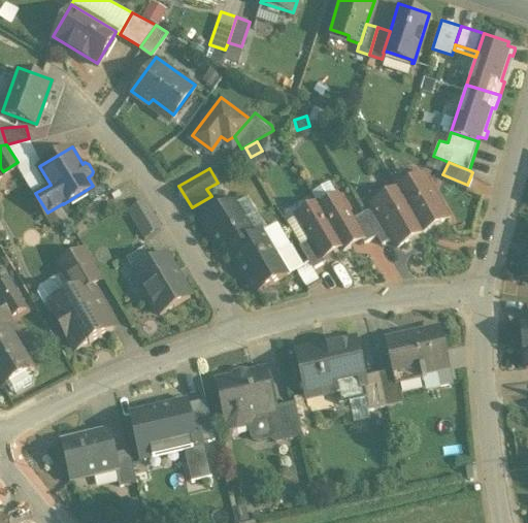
[(447,216),(422,172),(397,187),(422,229),(447,216)]
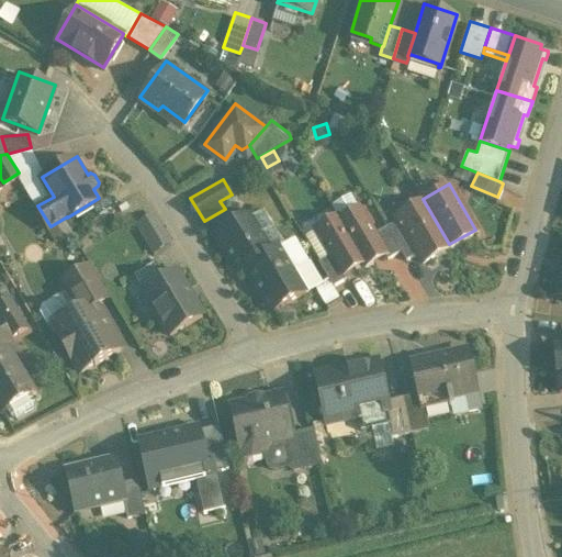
[(449,244),(423,199),(396,213),(398,216),(417,249),(423,259),(449,244)]
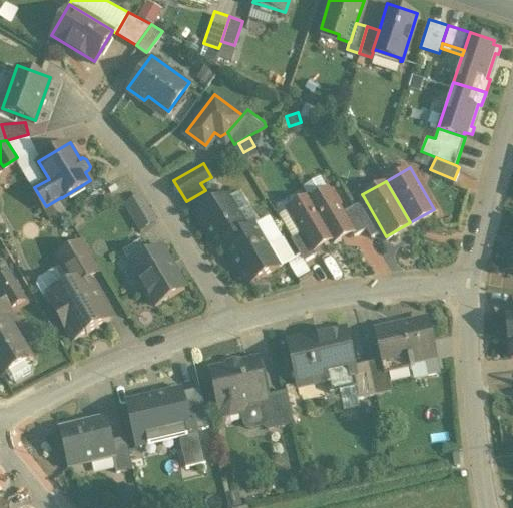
[(342,210),(329,187),(309,198),(334,240),(352,229),(353,229),(342,210)]
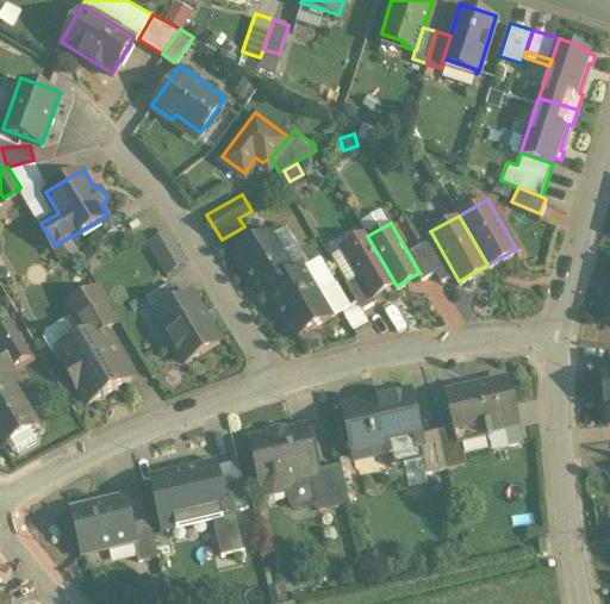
[(172,224),(149,236),(167,272),(190,260),(172,224)]
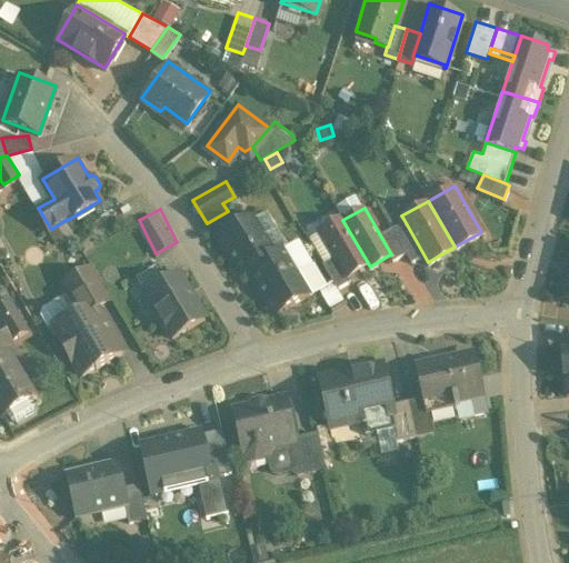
[(342,220),(340,217),(319,229),(335,254),(347,275),(348,274),(367,263),(369,267),(370,267),(342,220)]
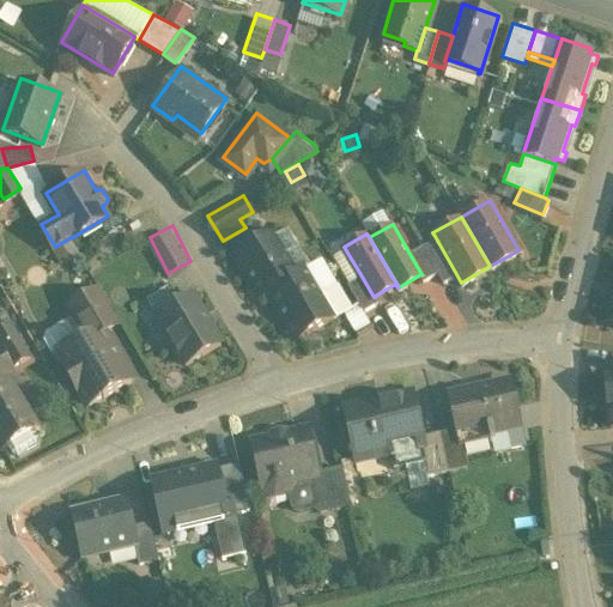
[(274,235),(237,258),(260,295),(267,290),(267,289),(297,272),(274,235)]
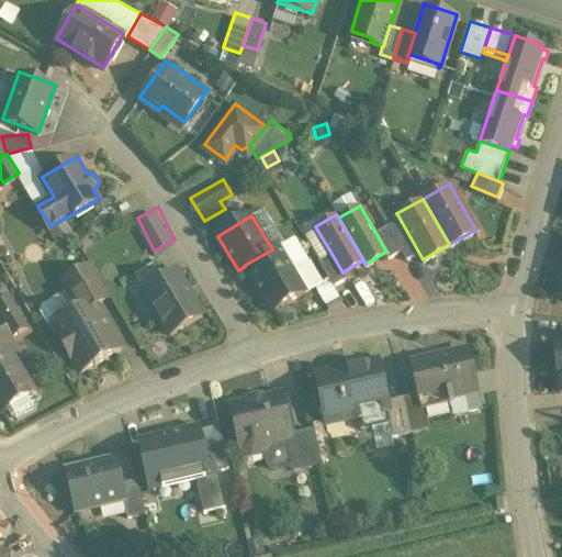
[(417,249),(398,216),(386,223),(401,248),(406,257),(417,249)]
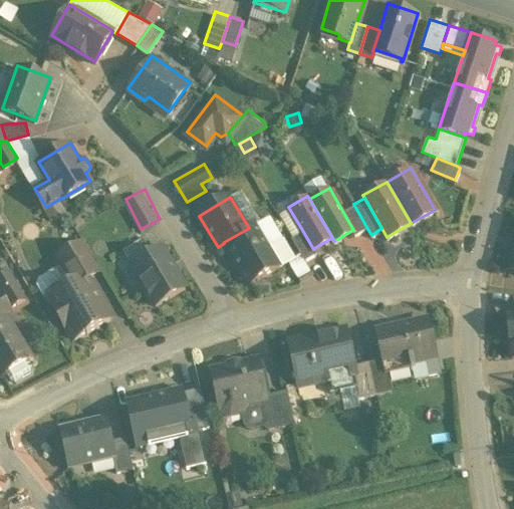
[(366,227),(353,204),(342,211),(353,230),(352,230),(354,234),(366,227)]
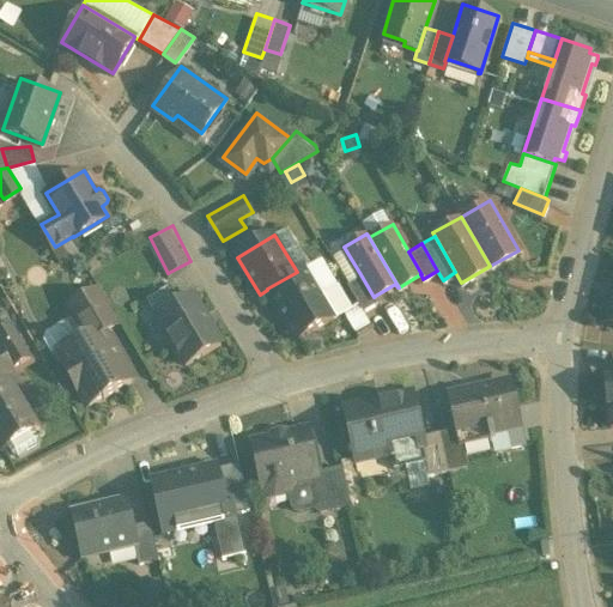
[(297,272),(267,289),(267,290),(268,290),(296,335),(295,335),(296,338),(334,315),(333,313),(333,314),(305,268),(307,268),(305,266),(297,272)]
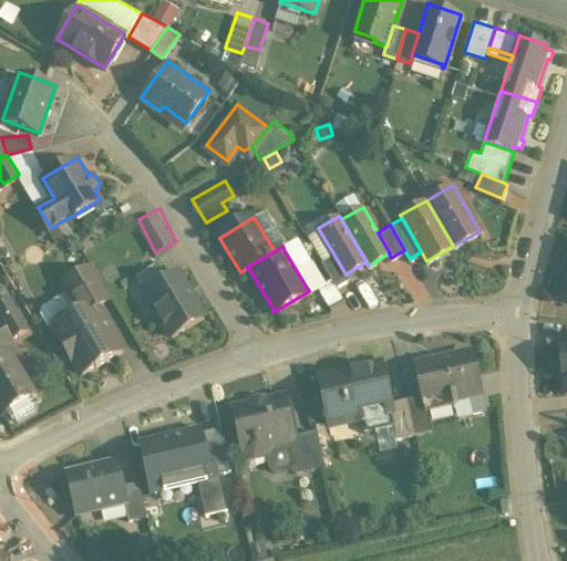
[(346,274),(333,253),(321,260),(336,286),(349,277),(347,273),(346,274)]
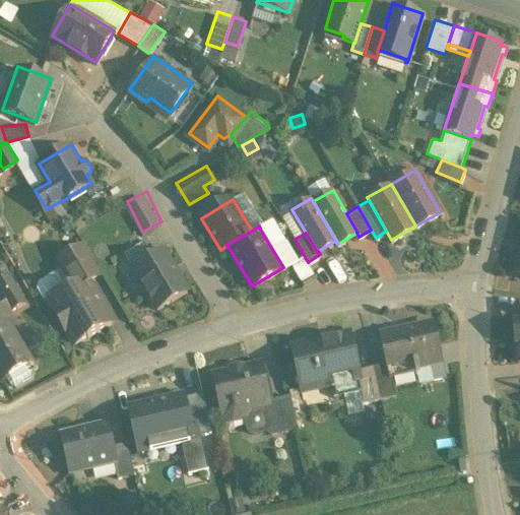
[(141,241),(128,250),(136,261),(149,251),(141,241)]
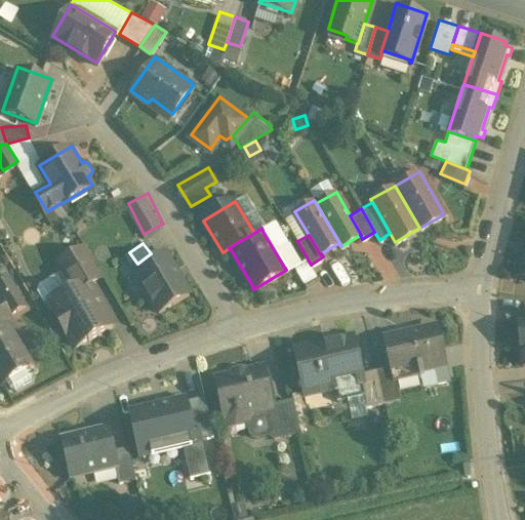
[(85,245),(59,260),(76,286),(87,280),(88,282),(103,274),(85,245)]
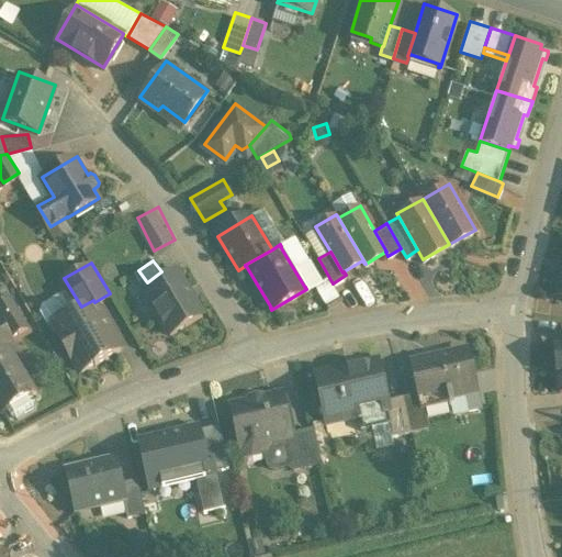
[(186,285),(176,268),(144,288),(169,332),(202,312),(193,297),(194,297),(187,283),(186,285)]
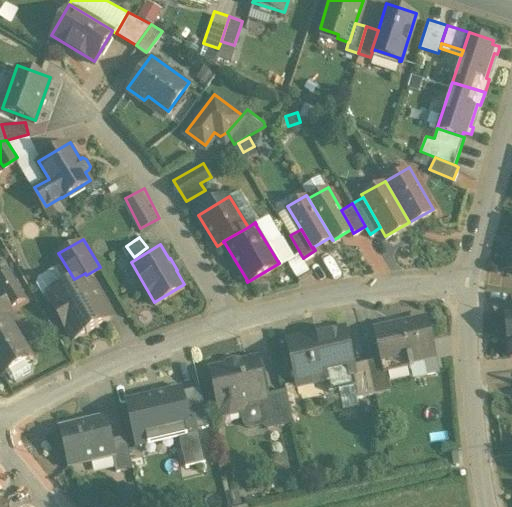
[(24,295),(9,269),(0,274),(0,285),(11,303),(24,295)]
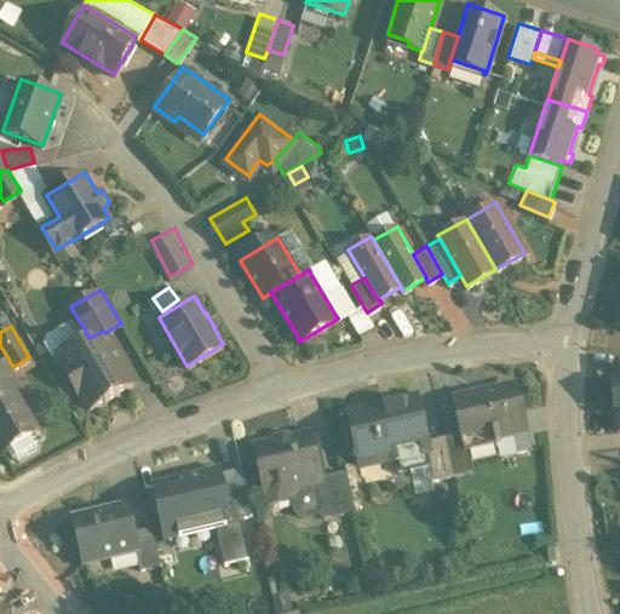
[(90,338),(80,344),(74,343),(62,349),(61,355),(59,356),(67,367),(65,368),(79,391),(80,390),(90,407),(103,399),(104,400),(119,391),(119,390),(132,382),(125,367),(126,367),(113,345),(112,346),(104,333),(103,331),(90,338)]
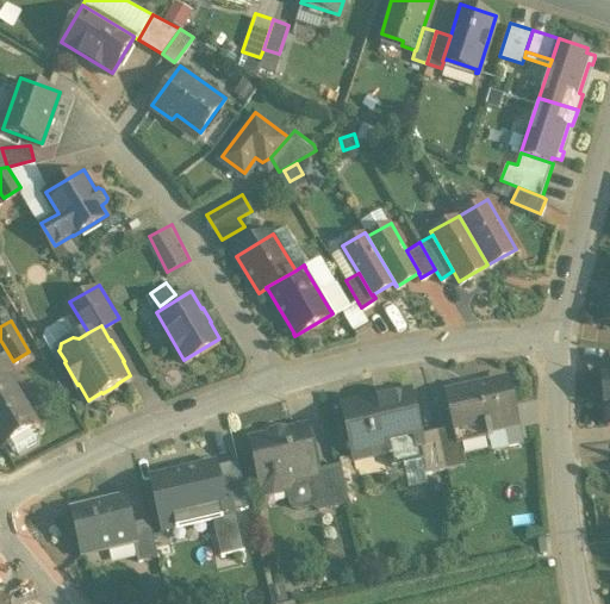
[(0,350),(0,385),(11,379),(12,379),(16,378),(0,350)]
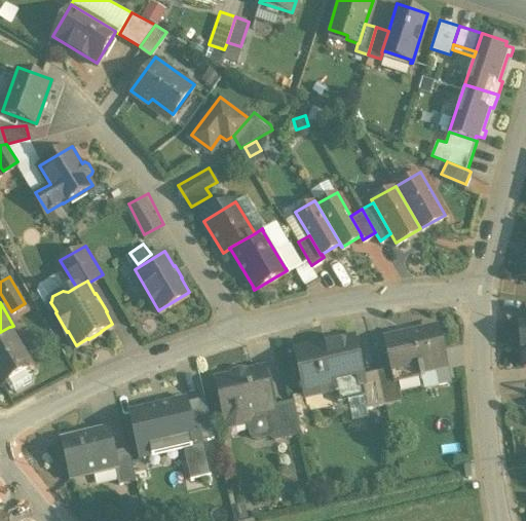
[(413,330),(384,336),(391,365),(393,376),(396,376),(419,370),(420,374),(424,373),(423,369),(444,365),(446,378),(448,377),(445,365),(446,364),(437,325),(436,325),(436,327),(413,331),(413,330)]
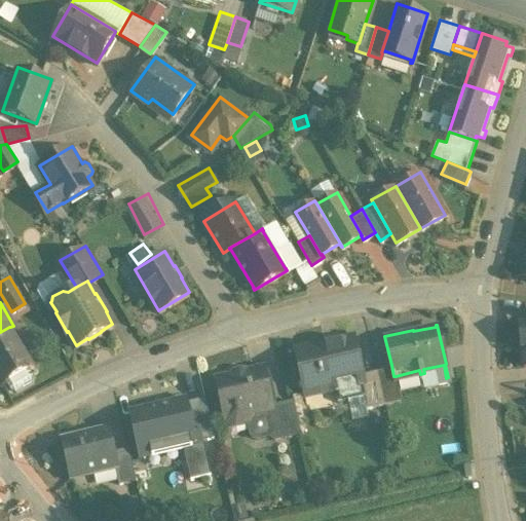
[(9,327),(0,332),(0,378),(2,381),(5,379),(10,386),(15,388),(31,378),(33,373),(28,366),(32,364),(10,327),(9,327)]
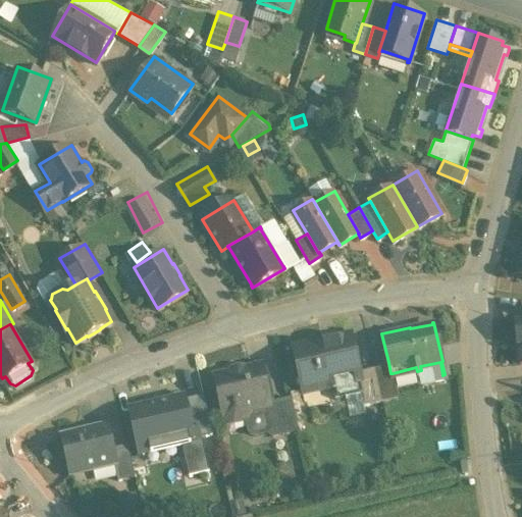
[(351,332),(292,346),(302,390),(331,383),(334,397),(345,395),(360,392),(364,391),(359,369),(351,332)]
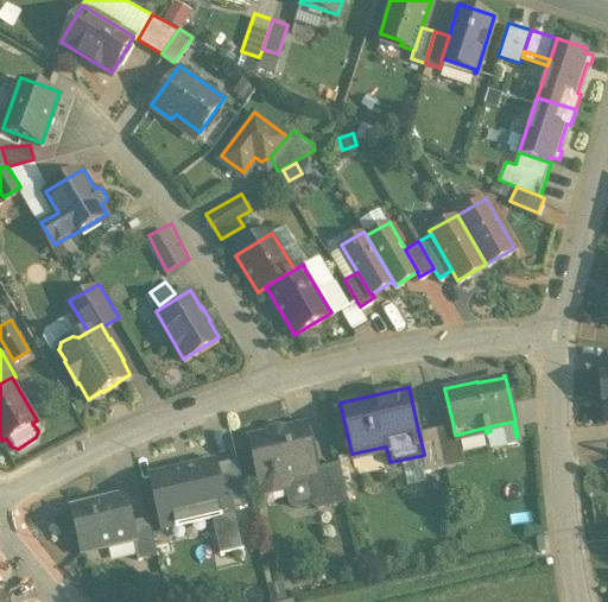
[(453,422),(436,426),(444,464),(463,460),(457,435),(455,435),(453,422)]
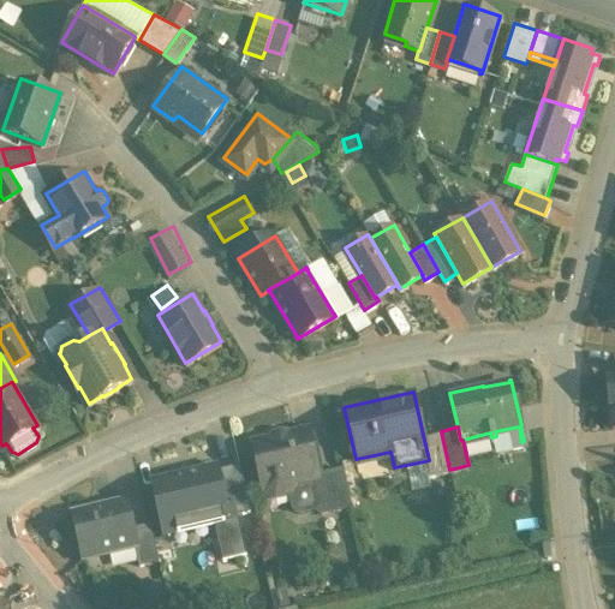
[(284,430),(274,433),(270,439),(255,442),(258,461),(256,467),(260,487),(263,489),(268,489),(268,491),(275,496),(290,494),(288,491),(293,485),(310,482),(314,484),(318,503),(317,506),(315,507),(315,508),(317,508),(321,511),(321,512),(352,505),(342,467),(317,473),(308,430),(291,434),(284,430)]
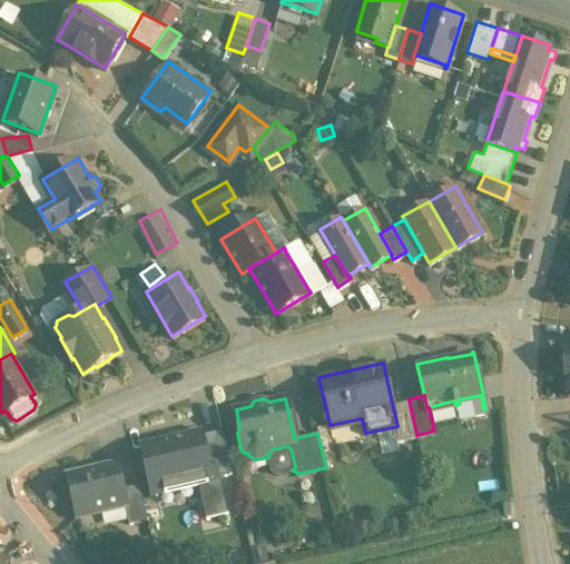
[(409,399),(392,403),(397,426),(393,427),(396,439),(416,435),(409,399)]
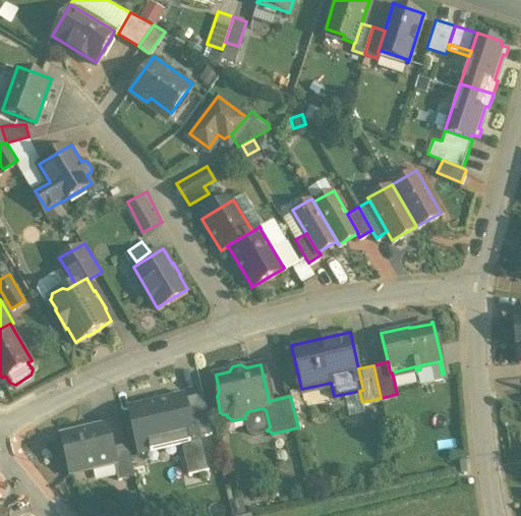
[(359,391),(344,394),(348,414),(363,410),(362,403),(362,402),(359,391)]
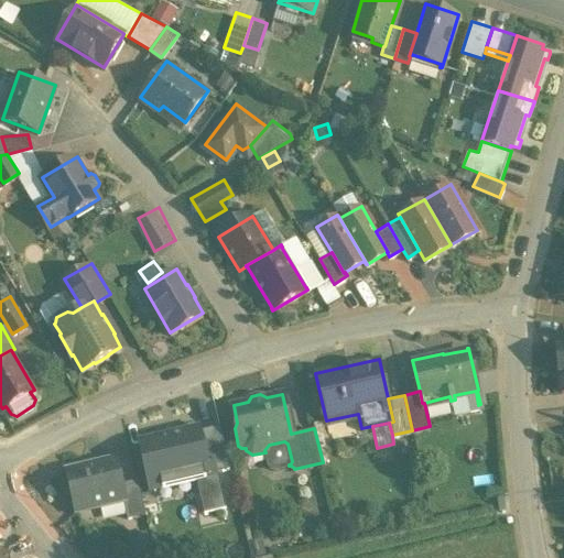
[(194,425),(177,429),(179,433),(142,441),(153,489),(155,488),(154,484),(196,474),(198,485),(220,481),(217,469),(229,466),(219,424),(195,429),(194,425)]
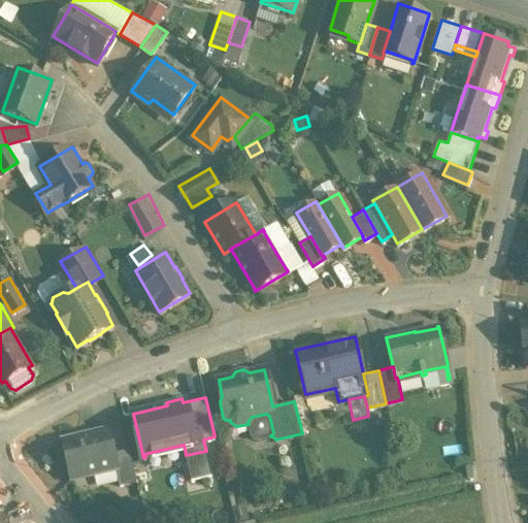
[(108,428),(64,437),(72,476),(116,466),(117,465),(114,456),(108,428)]
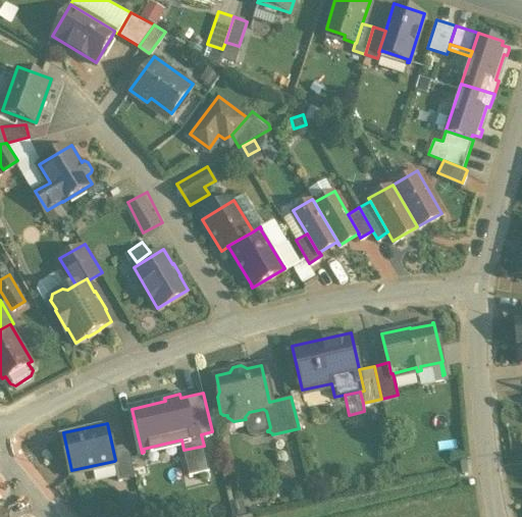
[(204,446),(184,450),(190,473),(209,469),(204,446)]
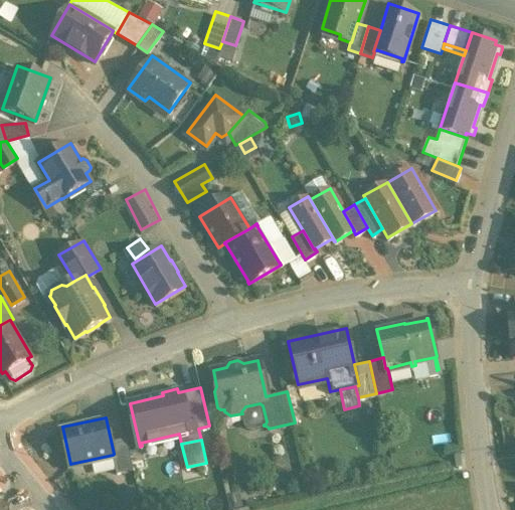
[(127,442),(112,445),(114,454),(113,455),(116,470),(132,467),(127,442)]
